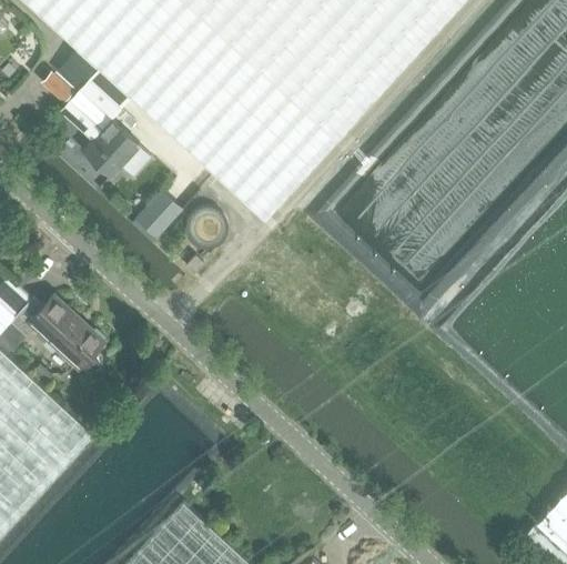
[(20,0),(76,50),(95,68),(98,69),(130,98),(263,218),(398,69),(461,0),(20,0)]
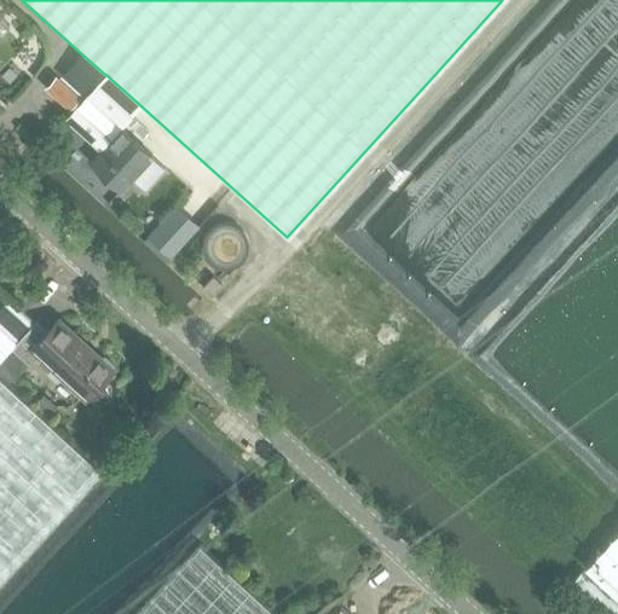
[(80,102),(68,92),(55,80),(42,93),(68,116),(80,102)]
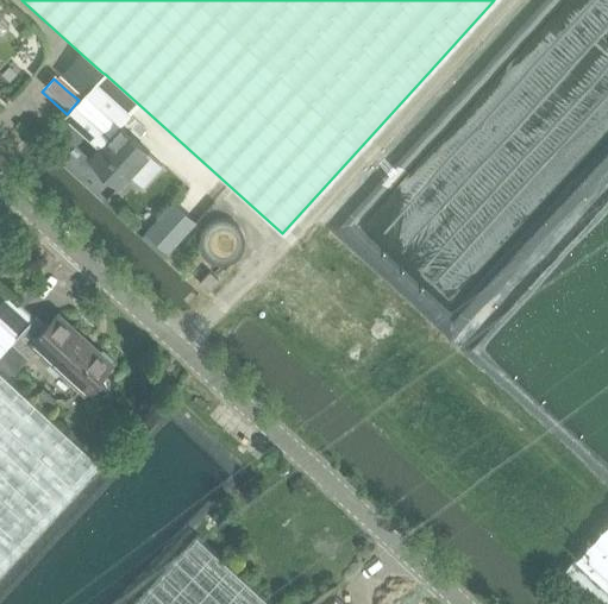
[(94,86),(63,119),(98,150),(129,117),(94,86)]
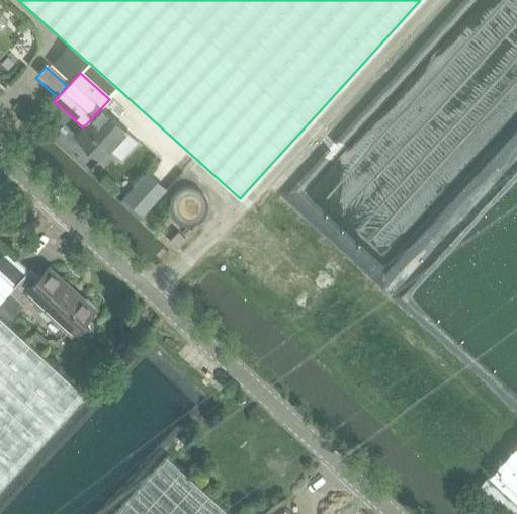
[(125,133),(101,110),(75,140),(99,161),(125,133)]
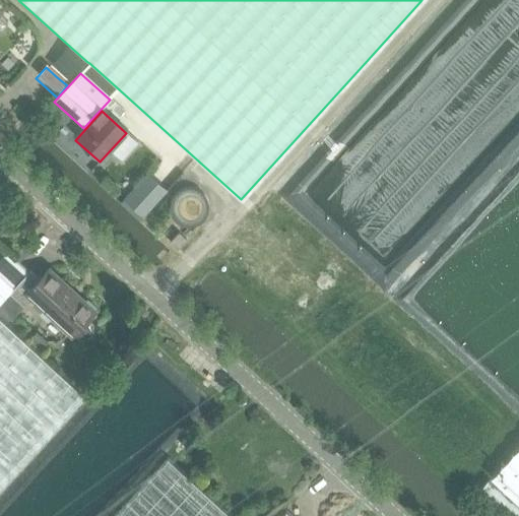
[(145,177),(124,200),(143,216),(165,193),(145,177)]
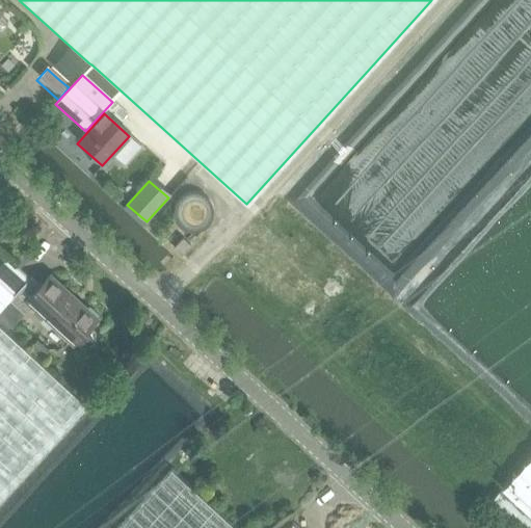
[(211,219),(211,218),(210,210),(206,204),(202,201),(198,199),(190,196),(185,196),(180,199),(173,203),(170,205),(168,210),(166,218),(168,227),(173,234),(176,237),(180,239),(184,240),(189,241),(193,240),(197,239),(203,237),(205,234),(210,227),(211,219)]
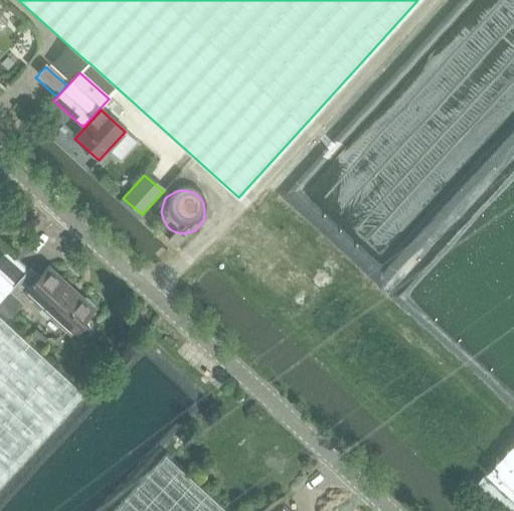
[(137,220),(142,214),(123,198),(118,203),(137,220)]
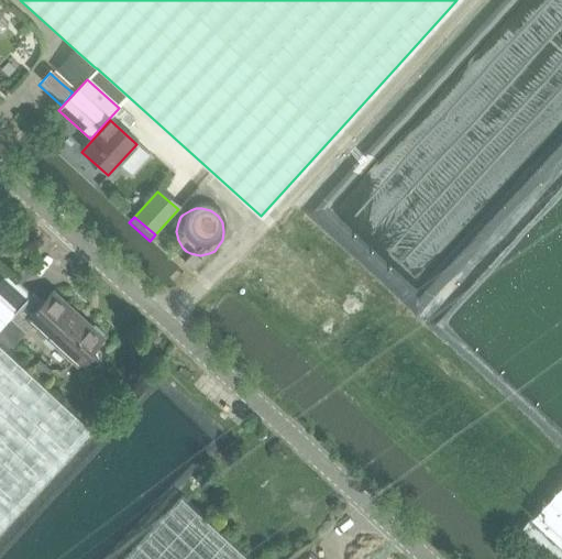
[(199,262),(193,255),(183,266),(190,273),(199,262)]
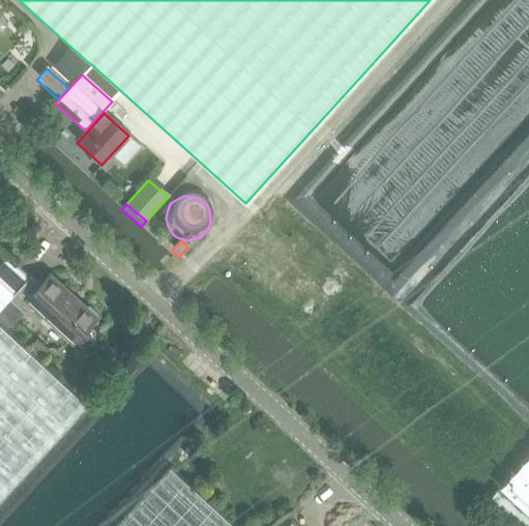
[(6,260),(0,266),(0,310),(8,301),(28,280),(6,260)]
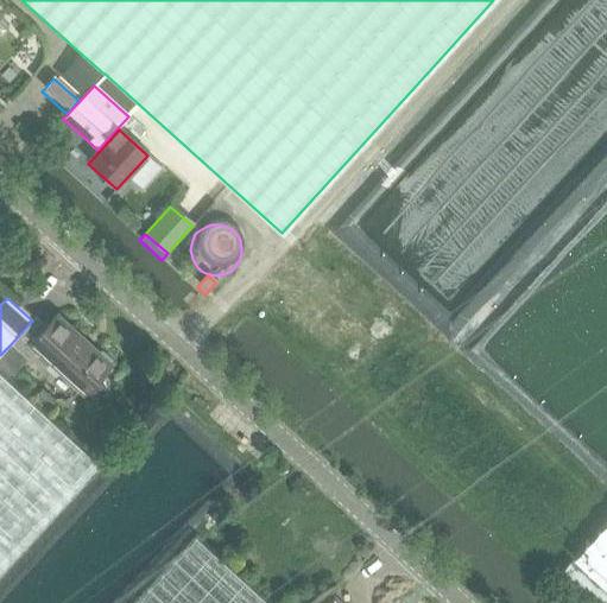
[(10,346),(25,360),(27,362),(36,354),(83,398),(86,395),(90,399),(94,400),(97,400),(100,398),(103,394),(105,389),(103,386),(99,381),(111,367),(95,353),(92,357),(51,322),(44,329),(33,319),(32,321),(10,346)]
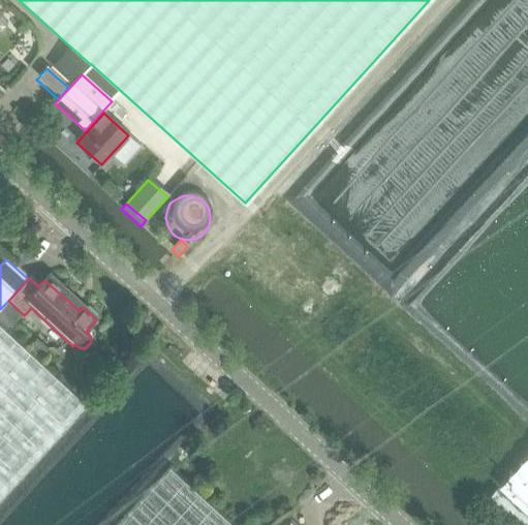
[(8,301),(0,309),(0,326),(5,331),(22,313),(8,301)]
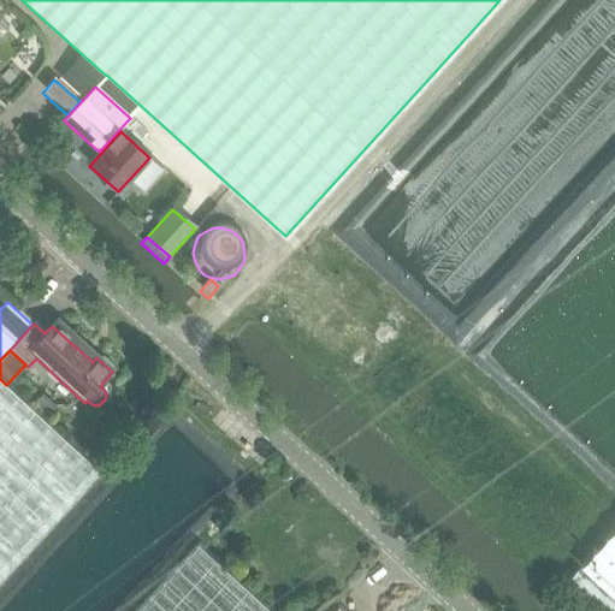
[(0,586),(104,474),(6,385),(0,379),(0,586)]
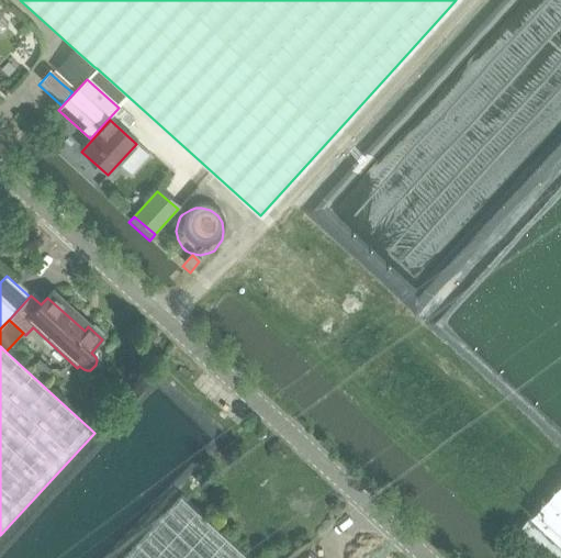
[(560,477),(526,516),(560,548),(560,477)]
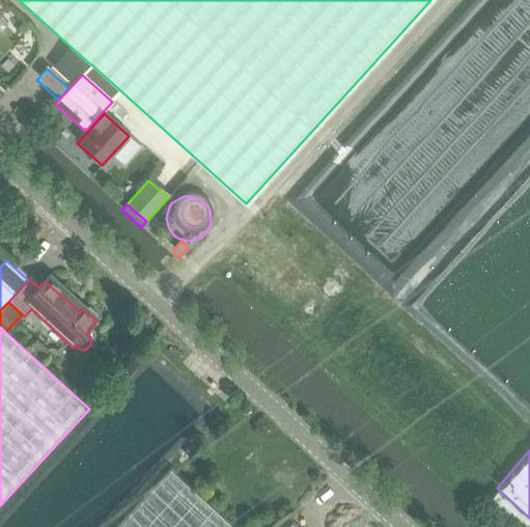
[(229,526),(171,473),(120,526),(229,526)]
